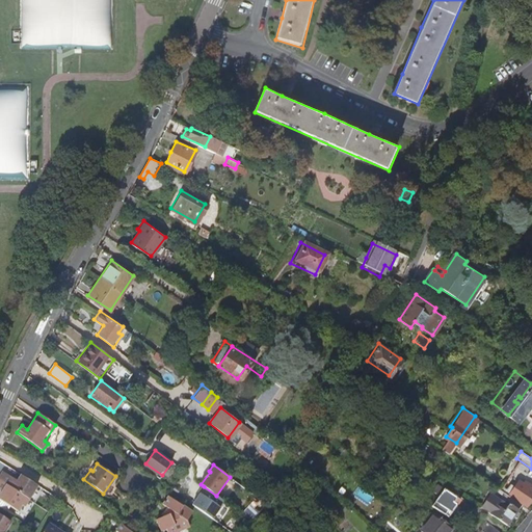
[(0,473),(0,480),(24,497),(25,497),(29,490),(31,491),(35,485),(20,474),(16,480),(1,471),(0,473)]
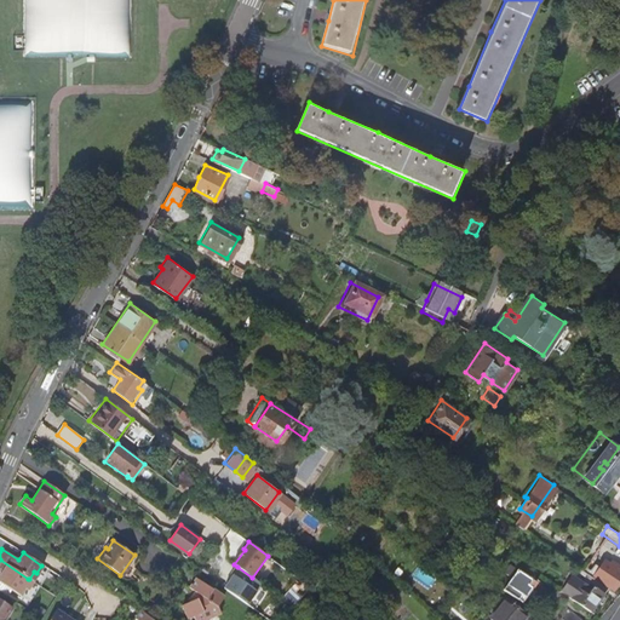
[(28,579),(0,560),(0,583),(17,595),(28,579)]
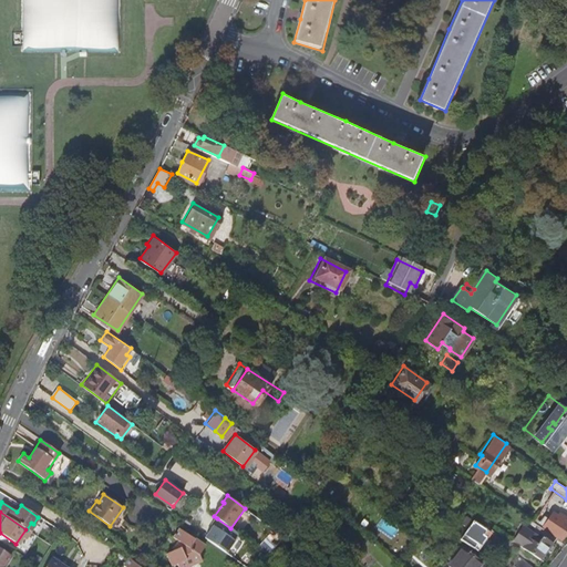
[(554,513),(544,526),(563,540),(566,534),(566,521),(566,518),(566,516),(564,515),(562,518),(554,513)]
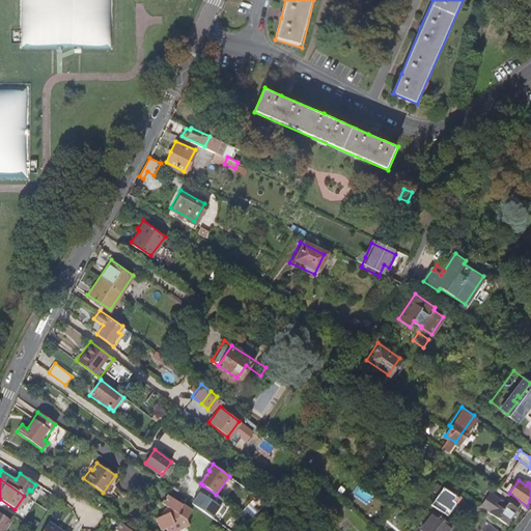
[(428,503),(444,514),(453,502),(456,497),(435,481),(429,488),(436,493),(428,503)]
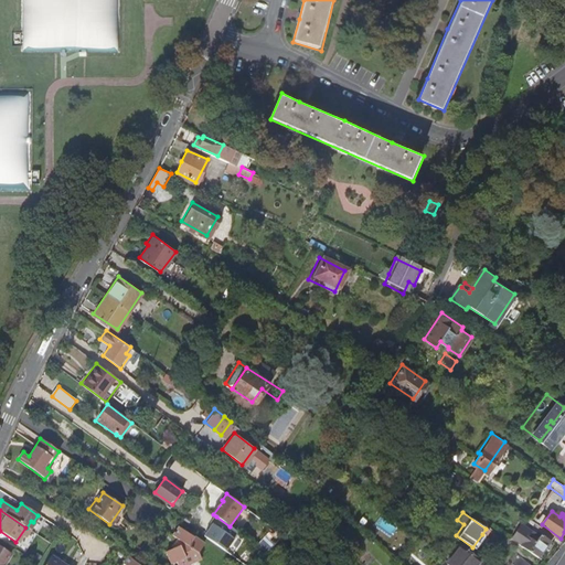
[(240,532),(230,526),(216,516),(211,523),(213,524),(204,536),(225,552),(240,532)]
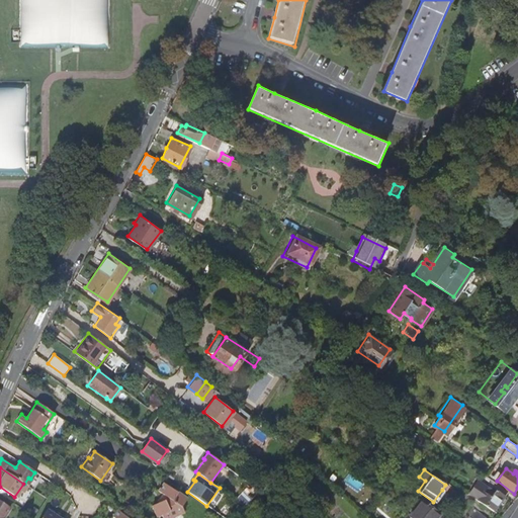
[(466,500),(476,507),(493,517),(496,512),(499,508),(503,502),(507,497),(481,479),(466,500)]
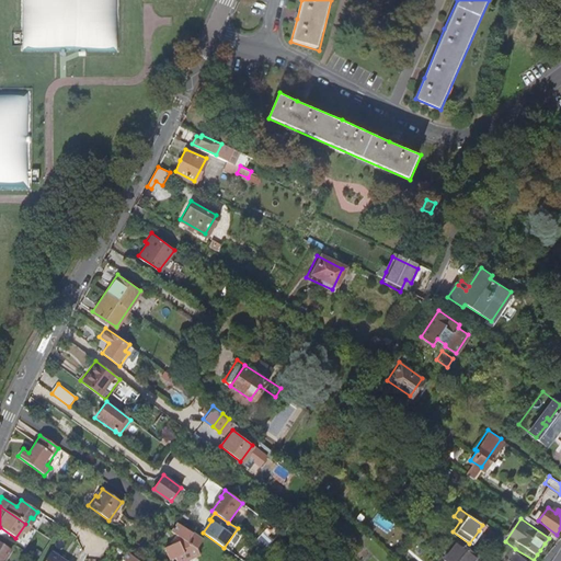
[(165,546),(169,554),(173,552),(176,560),(179,560),(198,552),(196,546),(202,538),(178,521),(171,530),(175,534),(180,537),(178,540),(170,544),(165,546)]
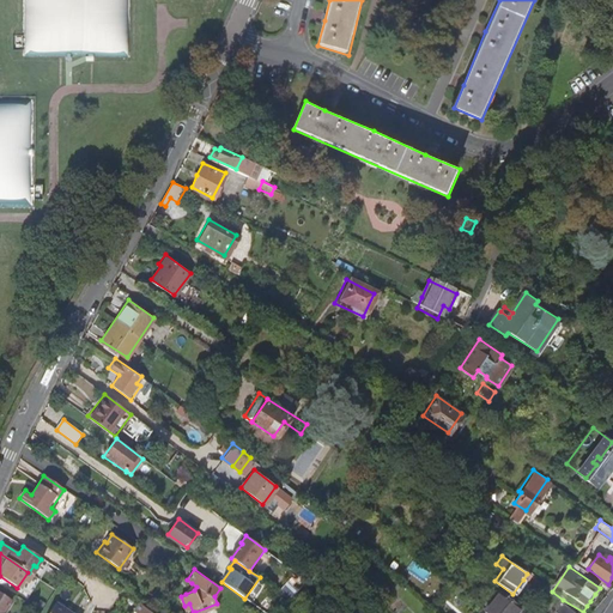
[(513,594),(519,598),(528,583),(523,580),(513,594)]
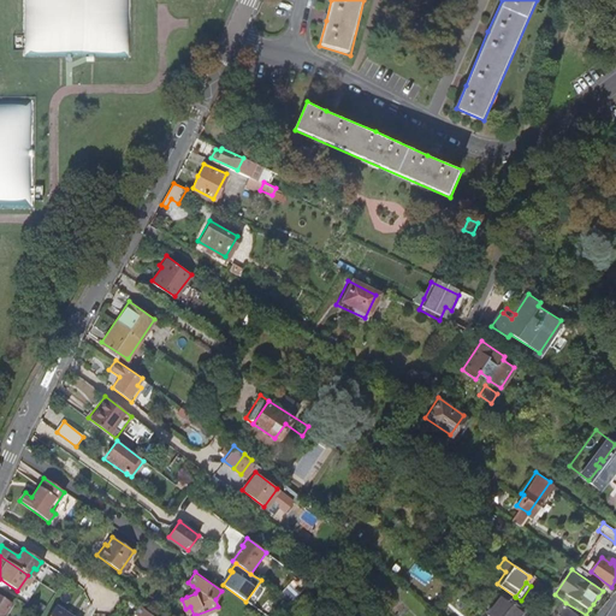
[(185,596),(187,597),(195,593),(197,590),(193,586),(185,596)]
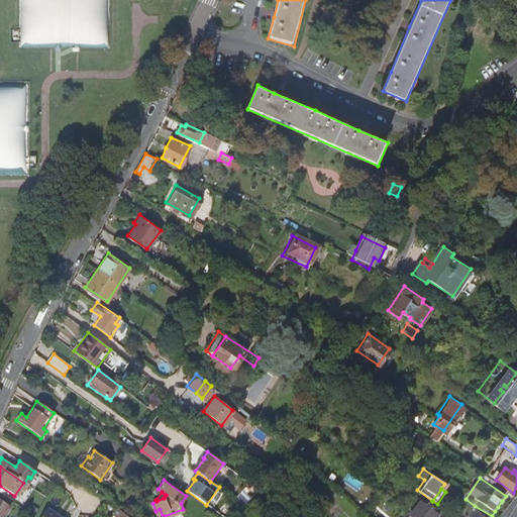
[(421,500),(409,515),(410,516),(436,516),(439,514),(421,500)]
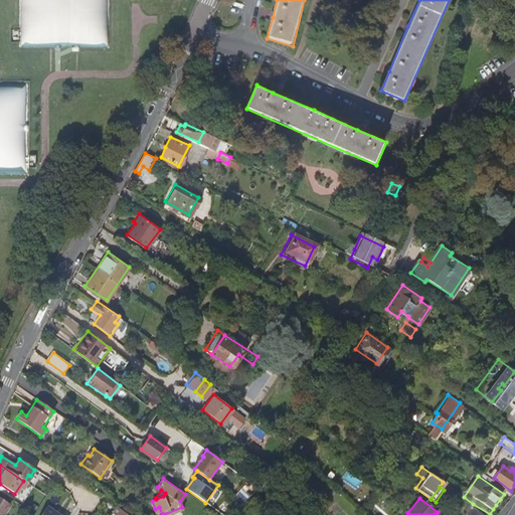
[(0,514),(4,514),(10,507),(0,500),(0,514)]
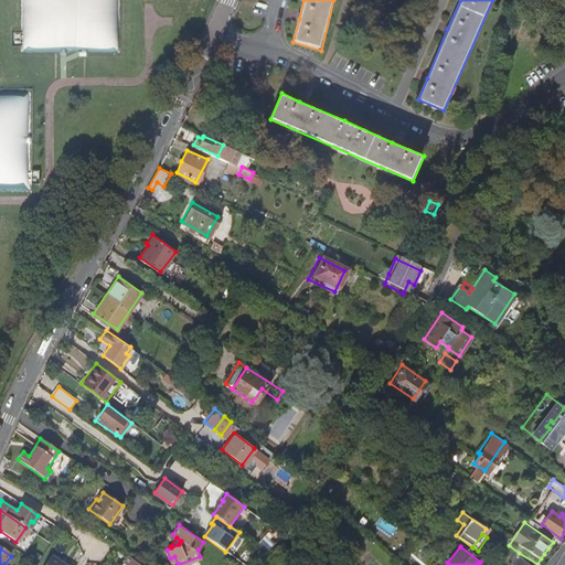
[(532,564),(516,554),(510,563),(513,564),(532,564)]
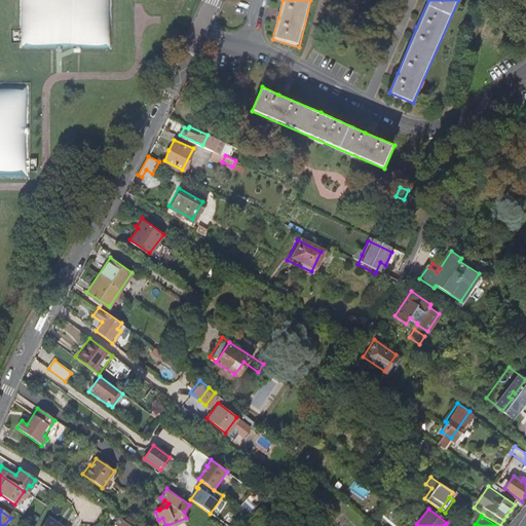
[(42,525),(62,525),(48,517),(42,525)]
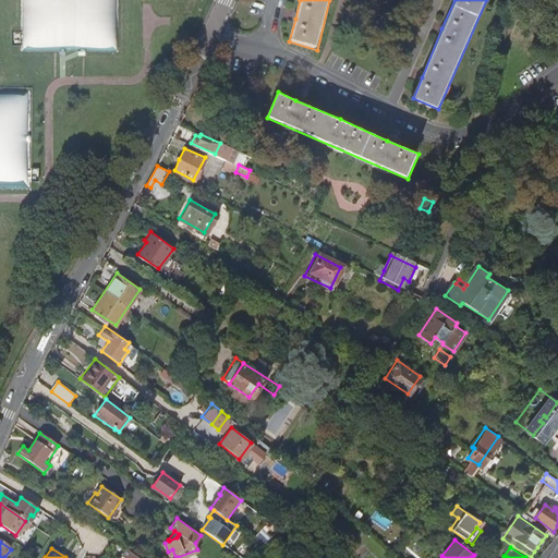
[(138,557),(126,548),(121,555),(124,557),(138,557)]
